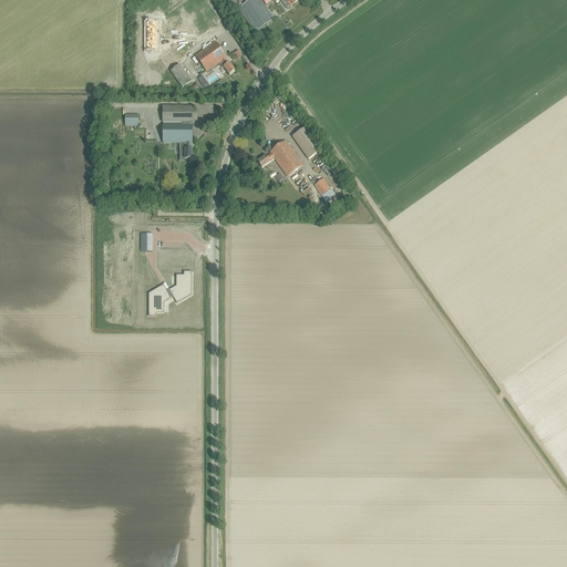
[(174,0),(165,0),(164,1),(171,10),(178,6),(174,0)]
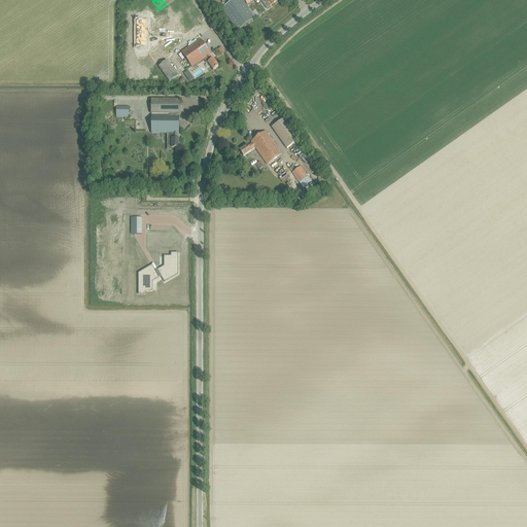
[(232,0),(221,7),(237,30),(255,18),(244,2),(245,1),(243,0),(232,0)]
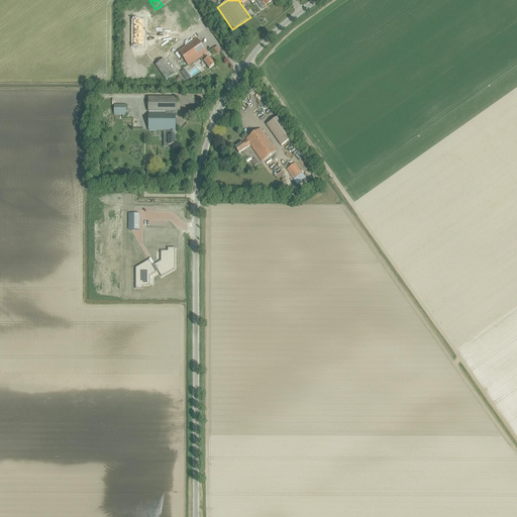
[(238,0),(240,1),(242,4),(248,0),(254,0),(262,8),(265,6),(273,1),(272,0),(238,0)]
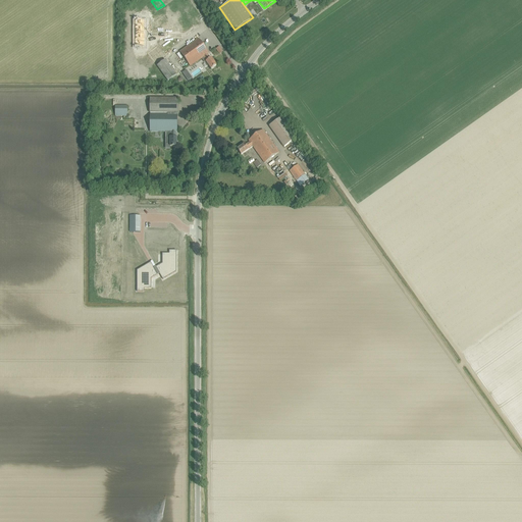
[(135,20),(135,47),(145,47),(145,20),(135,20)]
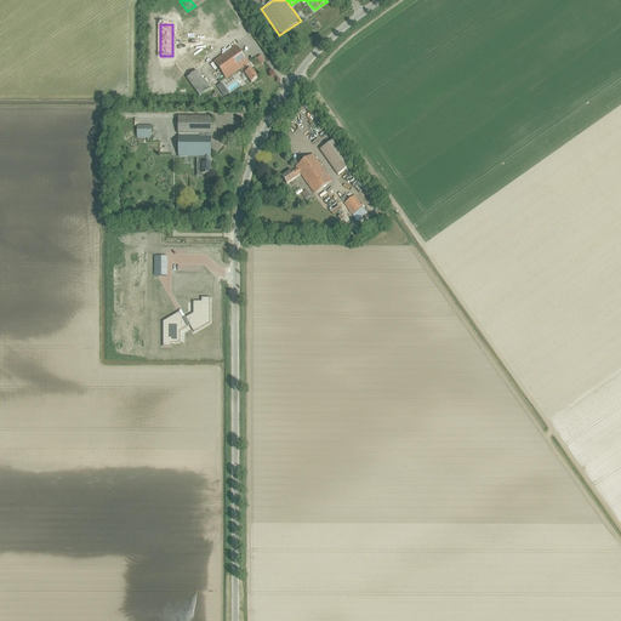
[(251,83),(257,78),(251,68),(250,69),(246,64),(249,63),(235,46),(214,61),(227,79),(243,67),(246,73),(245,73),(251,83)]
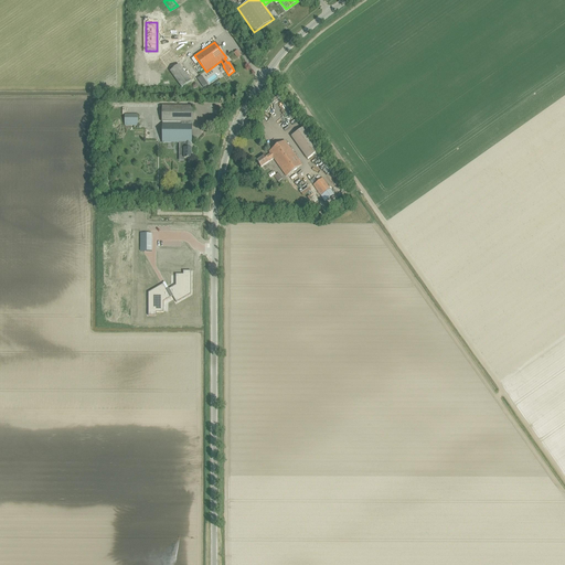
[(168,67),(177,61),(168,49),(159,55),(168,67)]
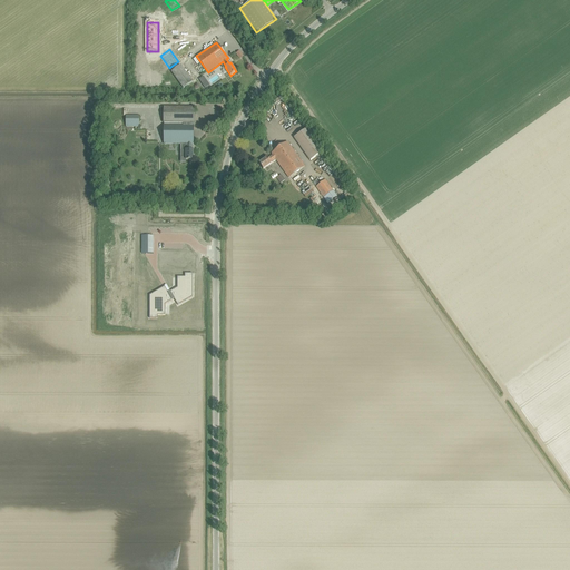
[(180,66),(172,72),(184,89),(193,82),(180,66)]
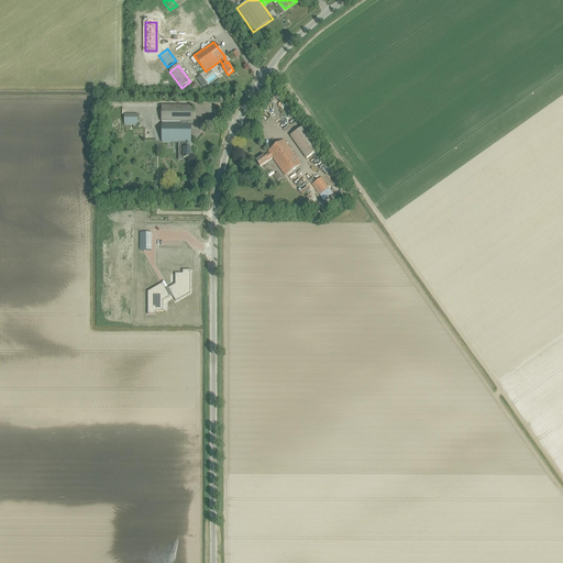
[(200,76),(197,79),(202,87),(207,85),(200,76)]
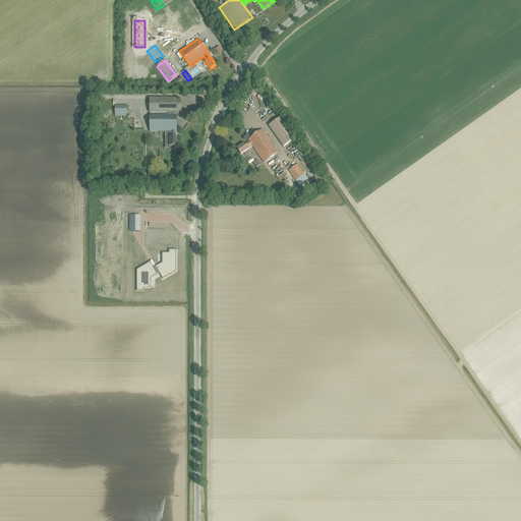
[(150,98),(150,113),(168,113),(168,114),(150,114),(150,132),(165,132),(168,132),(171,132),(171,137),(170,137),(170,147),(176,147),(176,137),(175,137),(175,132),(177,132),(177,114),(177,98),(150,98)]
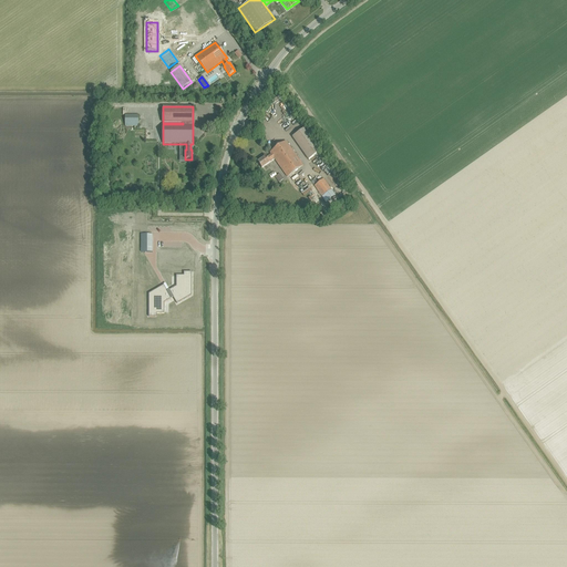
[(125,114),(125,126),(138,126),(138,115),(125,114)]
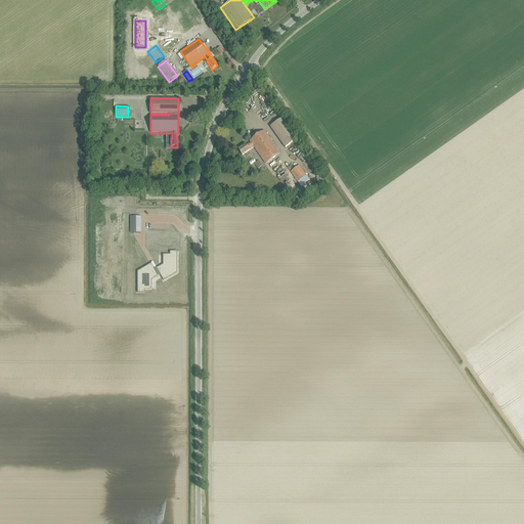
[(284,118),(270,127),(285,148),(299,139),(284,118)]
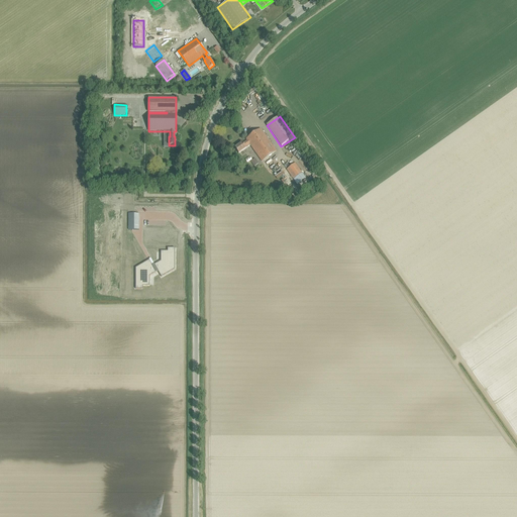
[(262,162),(276,151),(261,129),(246,139),(247,140),(242,143),(242,142),(234,147),(238,153),(246,147),(245,147),(249,144),(262,162)]
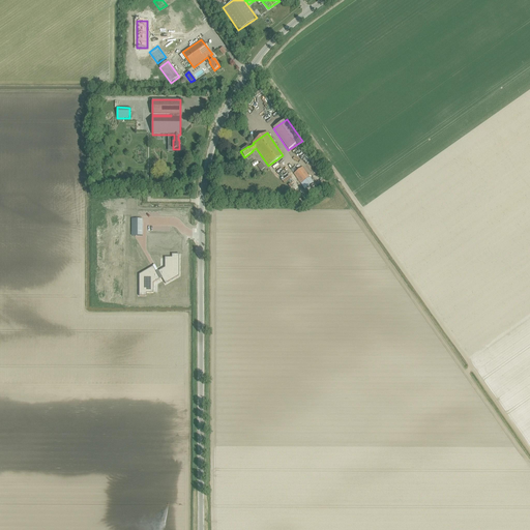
[(306,185),(312,182),(308,178),(310,178),(302,168),(293,174),(301,184),(303,182),(306,185)]
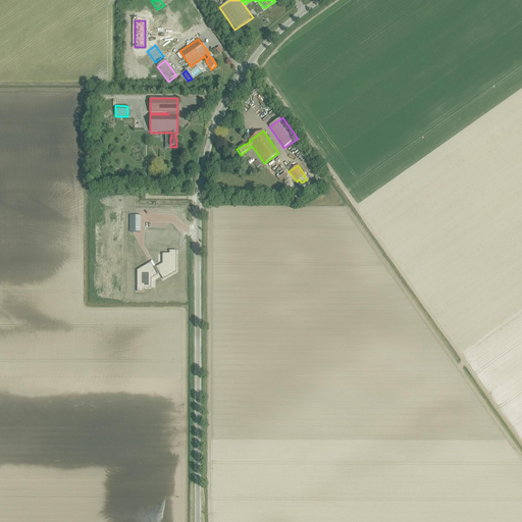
[(129,216),(129,232),(141,232),(141,216),(129,216)]
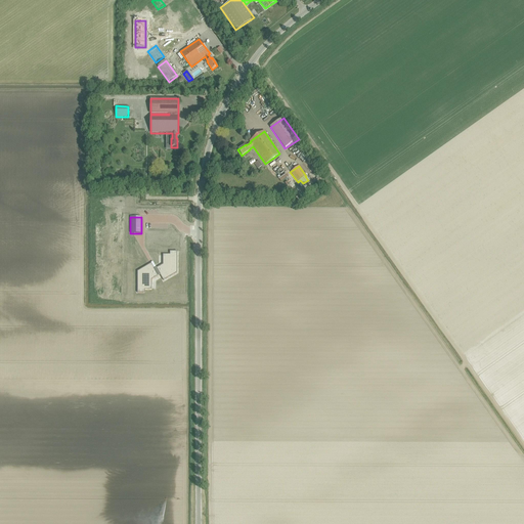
[(137,271),(137,293),(144,293),(144,290),(151,290),(151,279),(160,275),(163,280),(177,273),(177,252),(170,252),(170,255),(163,255),(163,265),(155,269),(151,264),(137,271)]
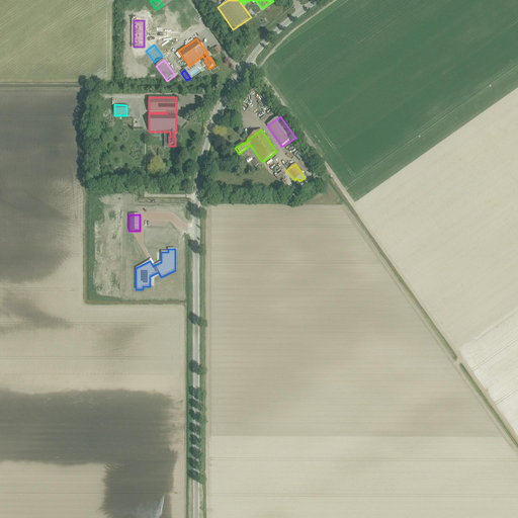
All buildings are outlined.
